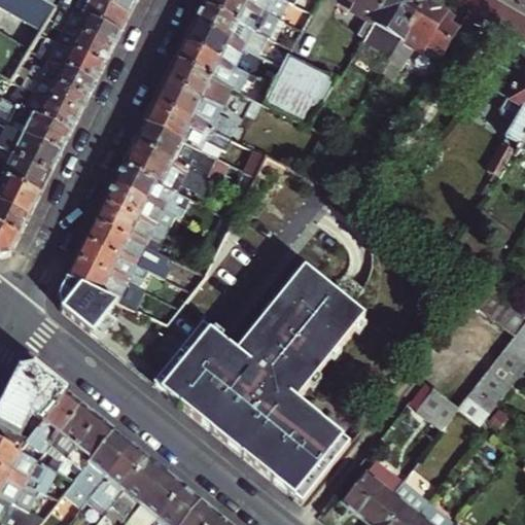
[(0,0),(0,5),(41,30),(55,6),(47,2),(43,0),(0,0)]
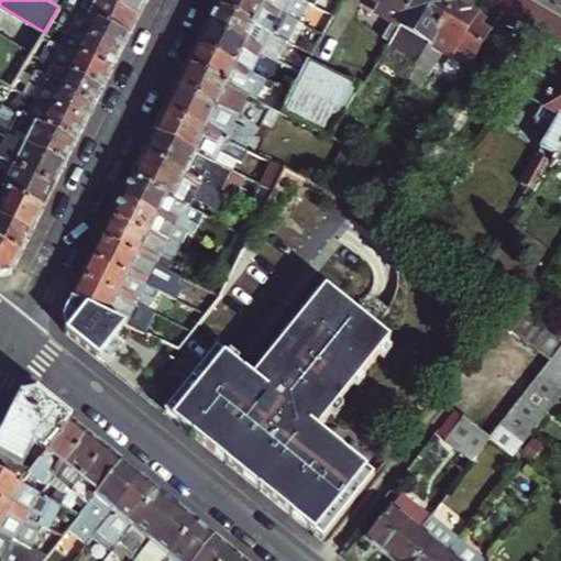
[(89,14),(96,0),(79,0),(75,8),(78,9),(89,14)]
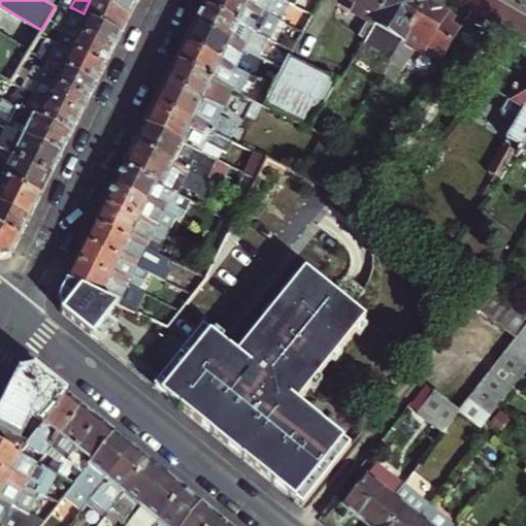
[(90,0),(84,13),(120,33),(130,13),(103,0),(90,0)]
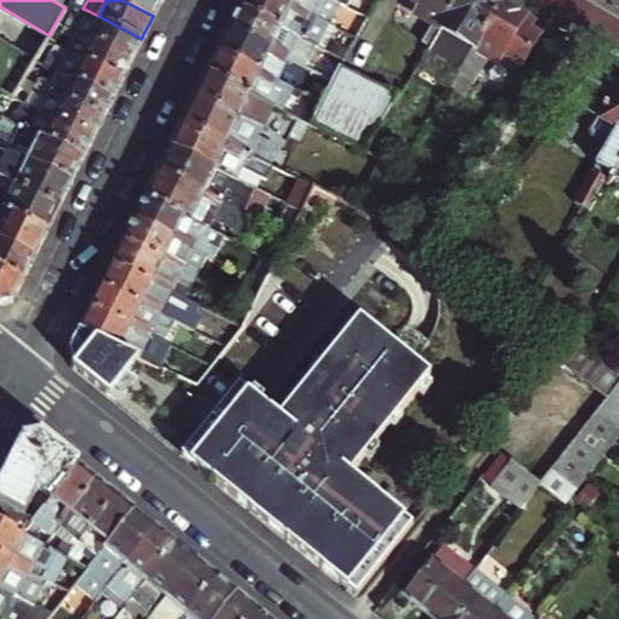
[(121,0),(153,16),(160,0),(121,0)]
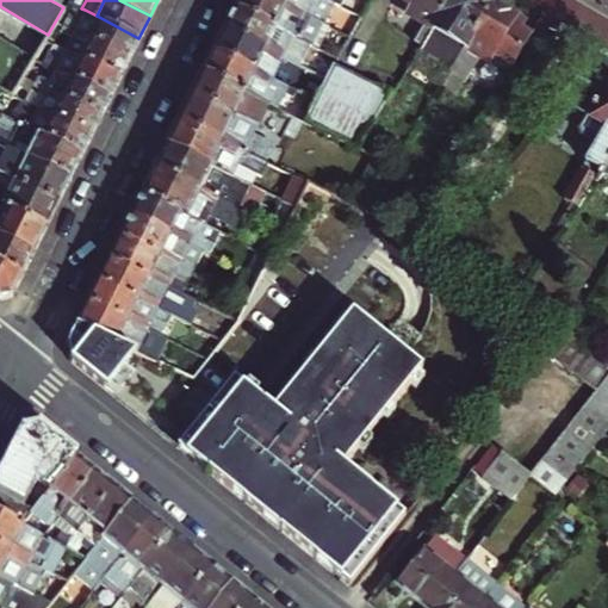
[(322,18),(284,0),(236,0),(235,2),(297,32),(304,18),(326,29),(329,22),(322,18)]
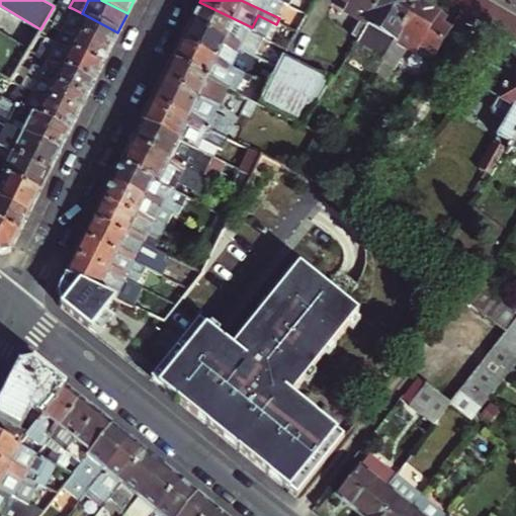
[(241,0),(273,15),(282,0),(241,0)]
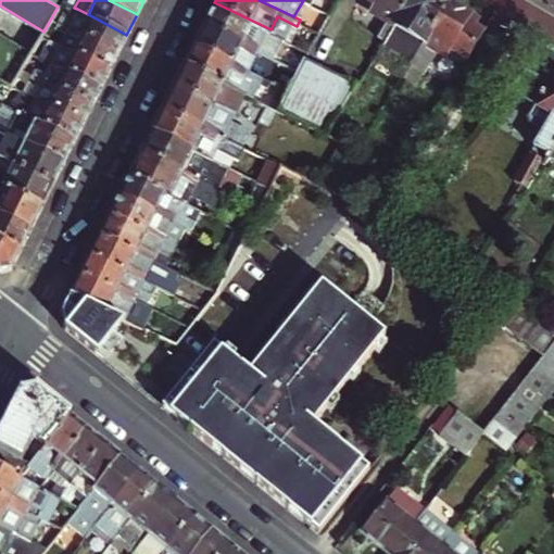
[(391,19),(402,0),(373,0),(369,5),(385,15),(375,30),(381,35),(391,19)]
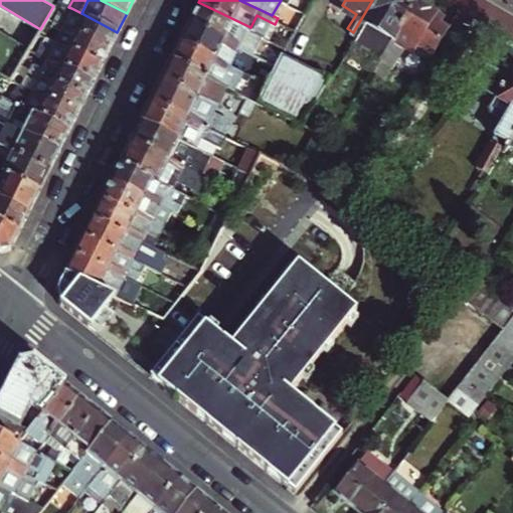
[(372,0),(362,17),(392,35),(413,0),(372,0)]
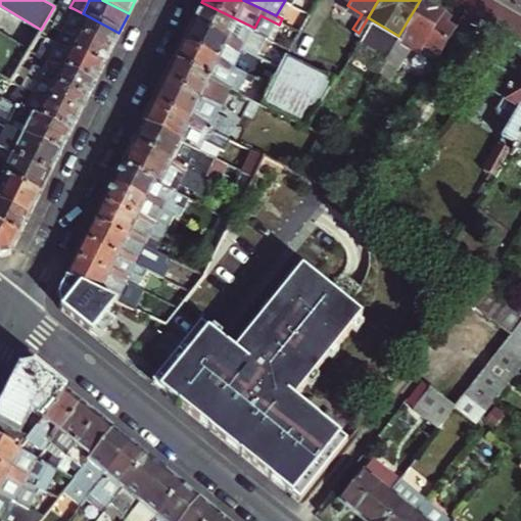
[(420,0),(398,36),(385,55),(391,58),(405,39),(418,47),(423,41),(437,49),(442,42),(451,47),(476,16),(462,8),(451,27),(442,21),(446,15),(440,11),(441,10),(425,0),(420,0)]
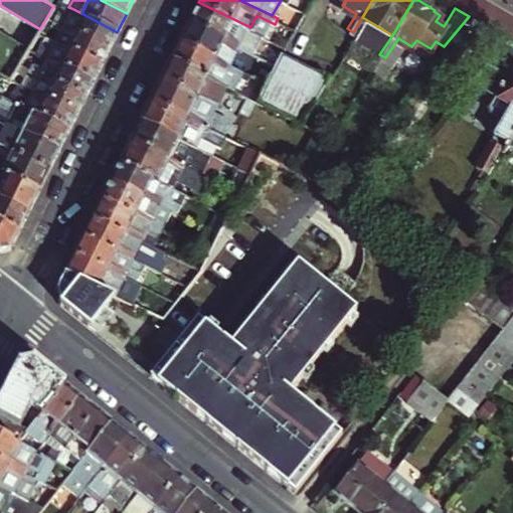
[(250,27),(198,2),(190,20),(259,53),(261,48),(252,44),(259,31),(250,27)]
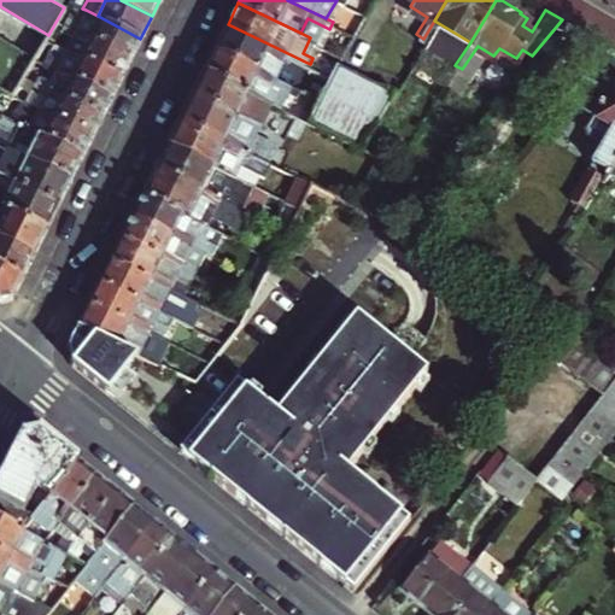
[(68,16),(64,23),(130,58),(140,39),(98,16),(86,10),(80,22),(68,16)]
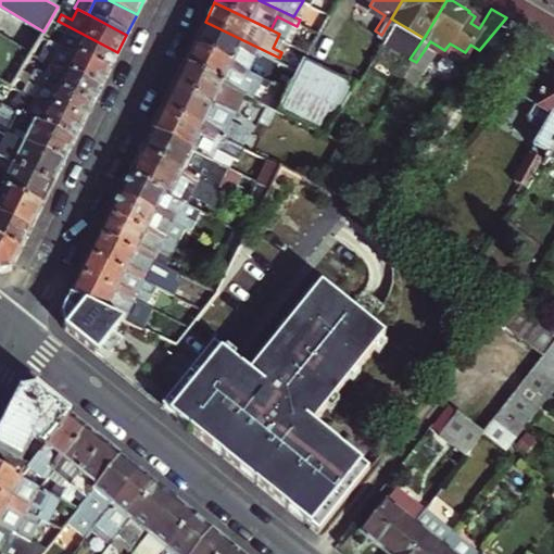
[(117,52),(58,21),(53,28),(65,34),(60,43),(109,70),(117,52)]
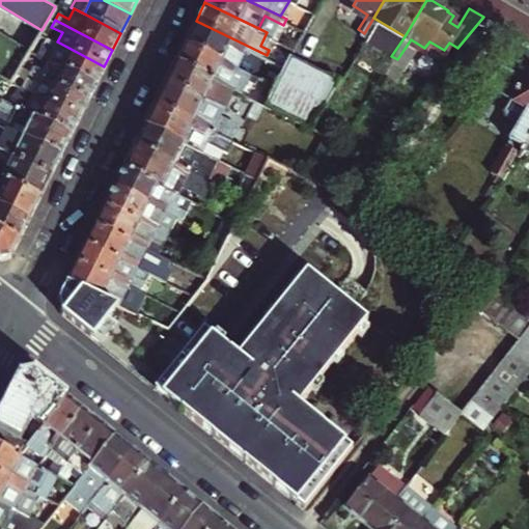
[(267,55),(196,21),(187,38),(234,61),(238,63),(242,57),(260,66),(267,55)]
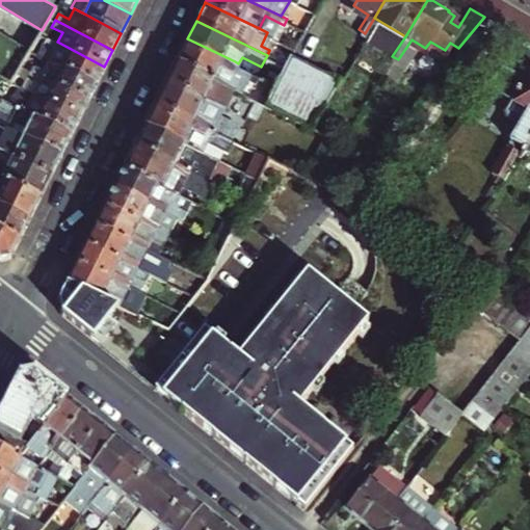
[(57,42),(47,36),(43,44),(54,49),(57,42)]
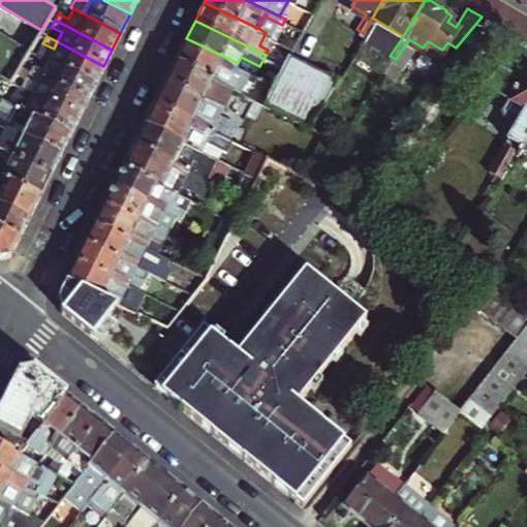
[(186,38),(177,57),(224,81),(234,61),(186,38)]
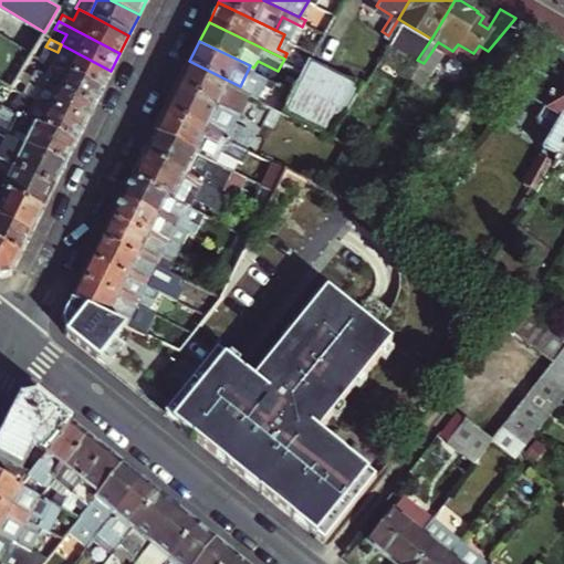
[(0,82),(10,87),(11,85),(27,60),(0,44),(0,82)]
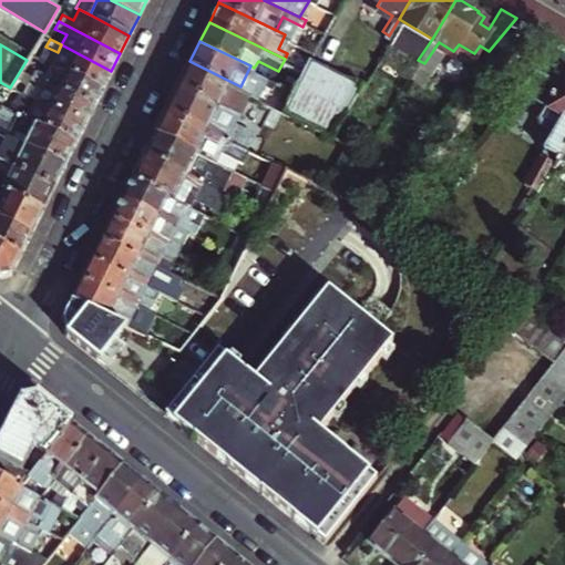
[(111,71),(61,44),(58,52),(52,61),(103,88),(111,71)]
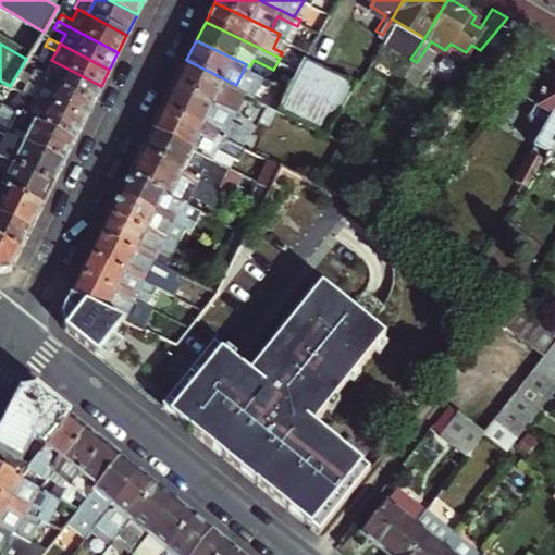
[(301,45),(291,63),(298,68),(306,56),(309,48),(301,45)]
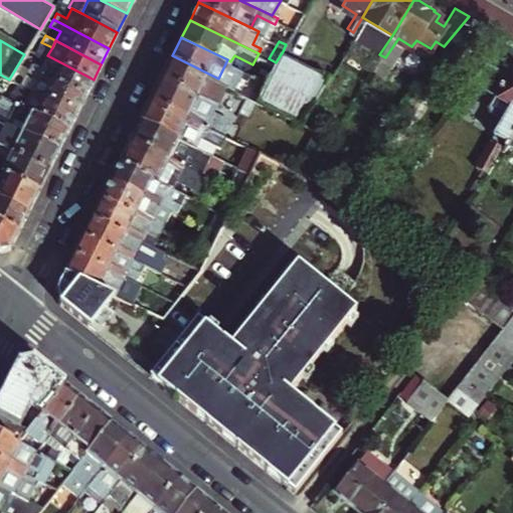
[(328,74),(283,51),(276,62),(267,78),(263,87),(257,97),(301,120),(328,74)]
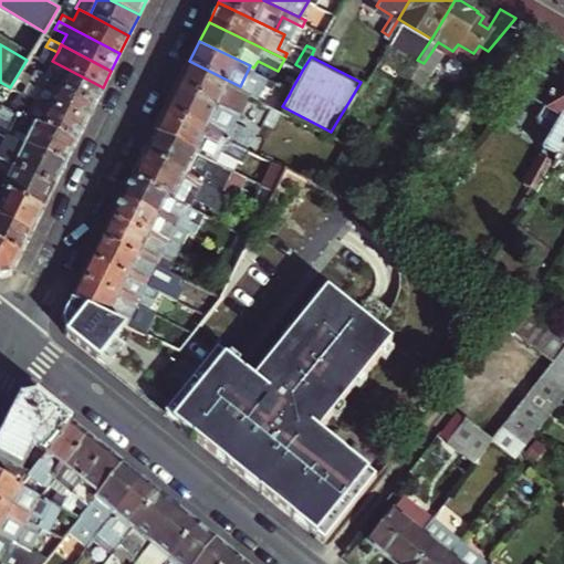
[(37,68),(33,74),(93,105),(103,87),(52,61),(47,73),(37,68)]
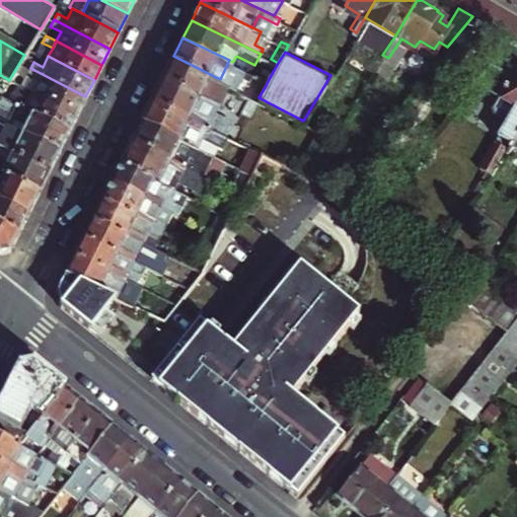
[(220,79),(173,56),(164,74),(225,103),(234,86),(220,79)]
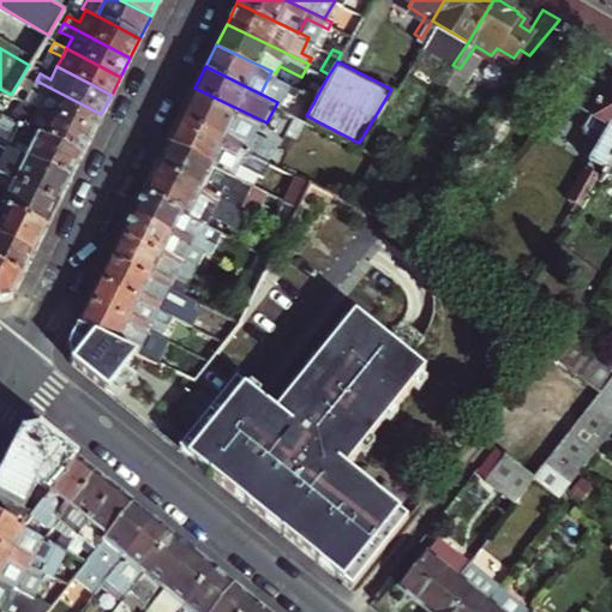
[(604,85),(579,70),(559,93),(589,109),(604,85)]
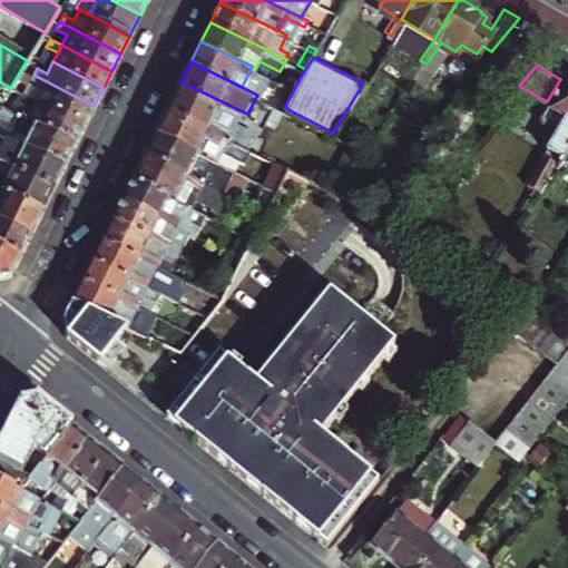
[(561,155),(567,145),(567,67),(560,79),(547,101),(541,109),(541,117),(555,128),(524,179),(538,188),(541,184),(561,155)]
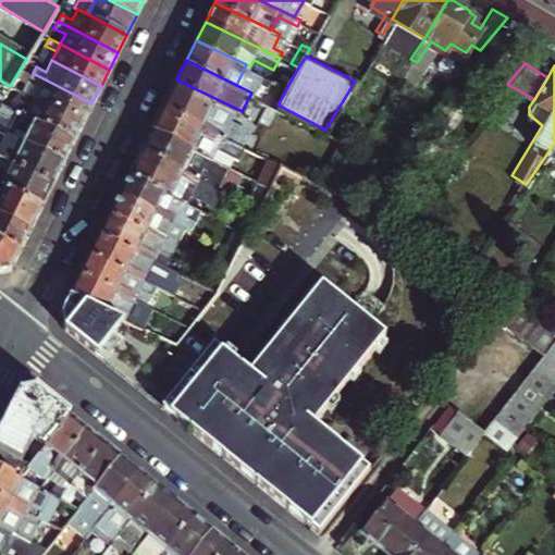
[(288,85),(257,70),(254,78),(284,94),(288,85)]
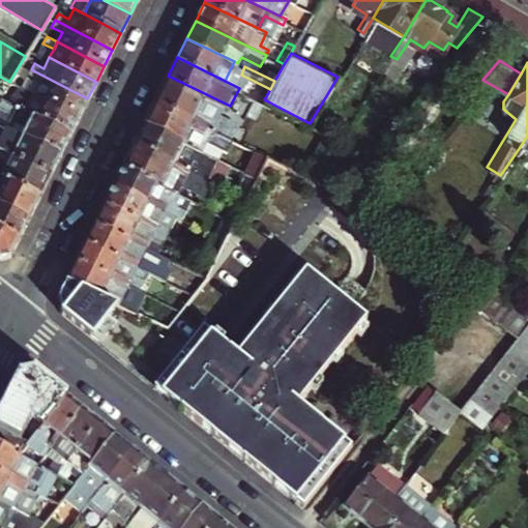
[(37,82),(32,91),(79,115),(87,98),(31,69),(27,77),(37,82)]
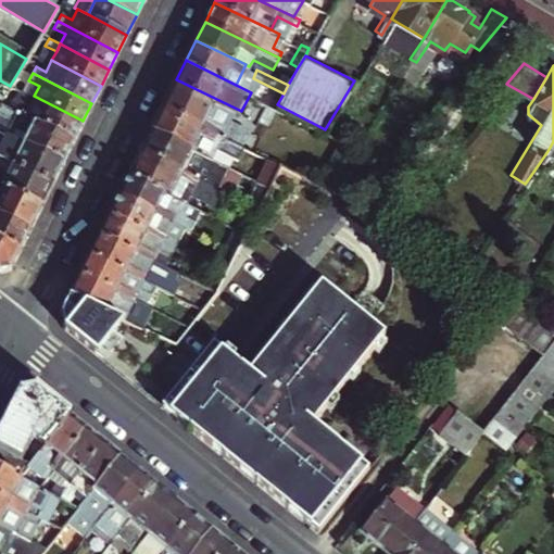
[(241,111),(176,79),(164,103),(228,135),(244,142),(246,143),(253,127),(237,118),(241,111)]
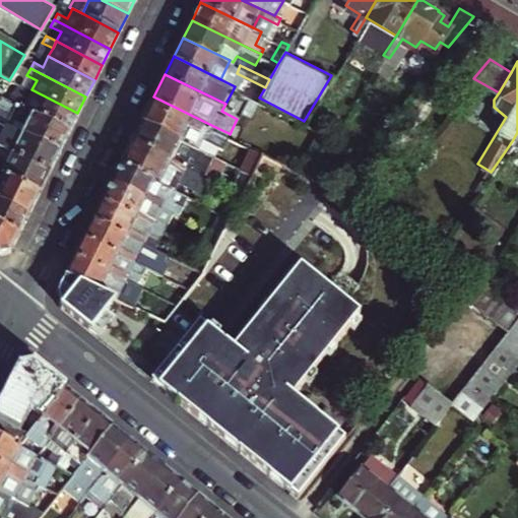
[(0,94),(9,80),(0,75),(0,94)]
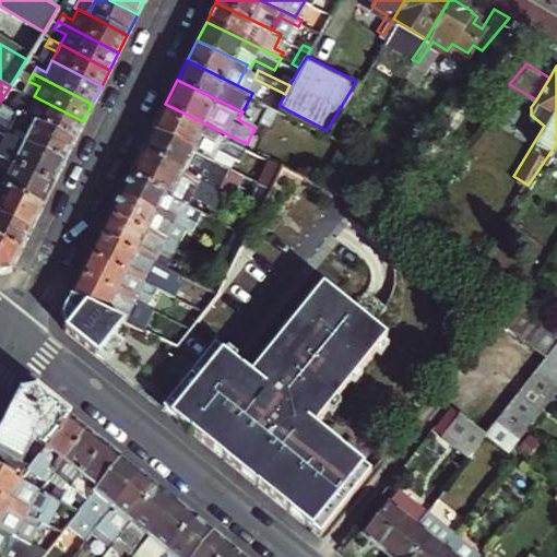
[(39,86),(28,81),(24,91),(34,96),(39,86)]
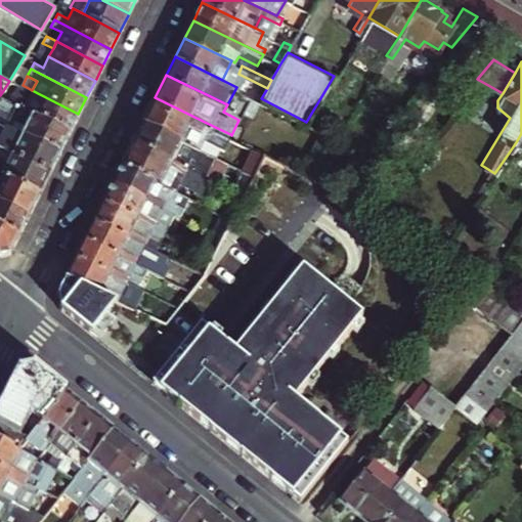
[(28,99),(24,107),(70,131),(78,114),(32,90),(23,85),(17,94),(28,99)]
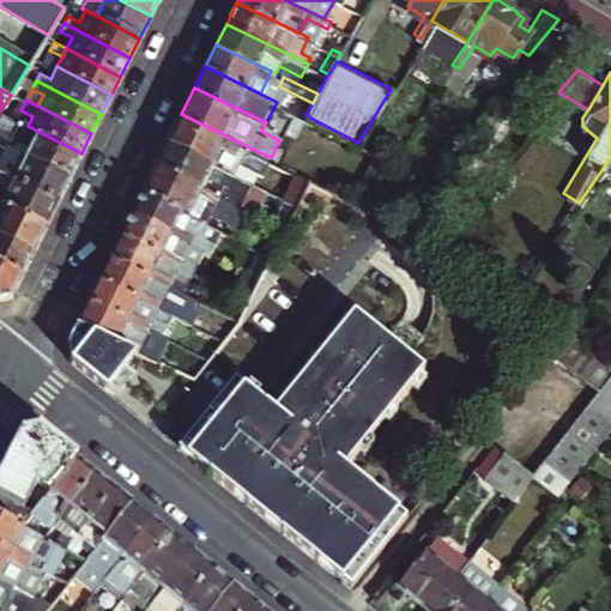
[(20,110),(16,120),(28,126),(32,116),(20,110)]
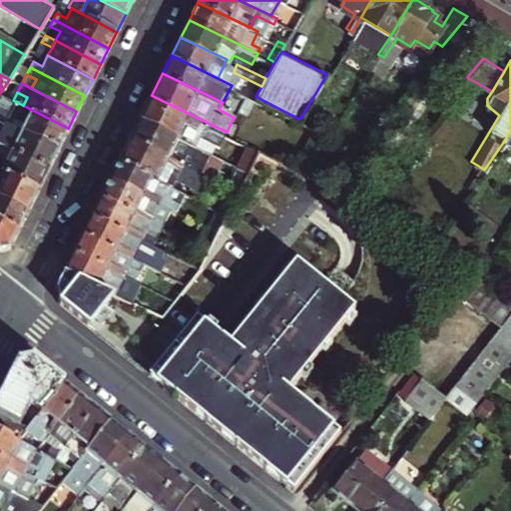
[(151,95),(140,116),(195,144),(203,129),(211,134),(221,139),(226,141),(230,134),(226,132),(225,131),(210,124),(151,95)]
